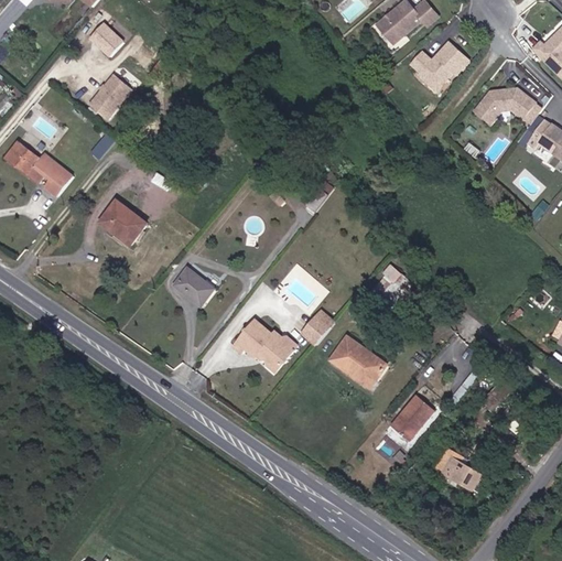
[(402,2),(374,28),(389,45),(418,21),(423,28),(434,19),(421,3),(410,12),(402,2)]
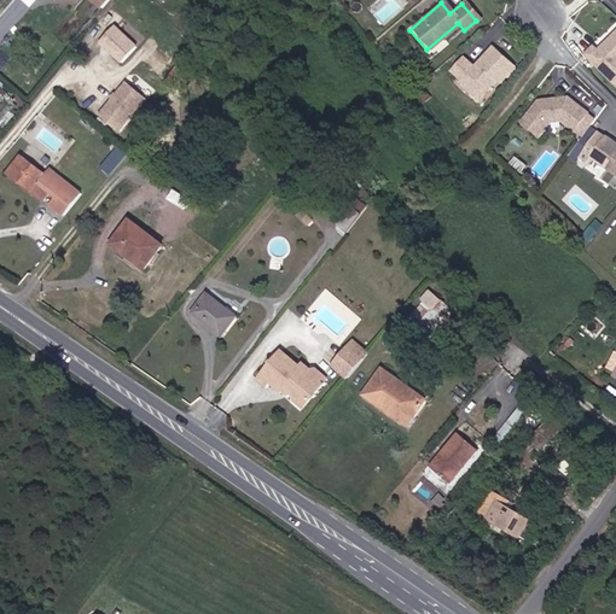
[(123,29),(111,46),(127,58),(140,44),(123,29)]
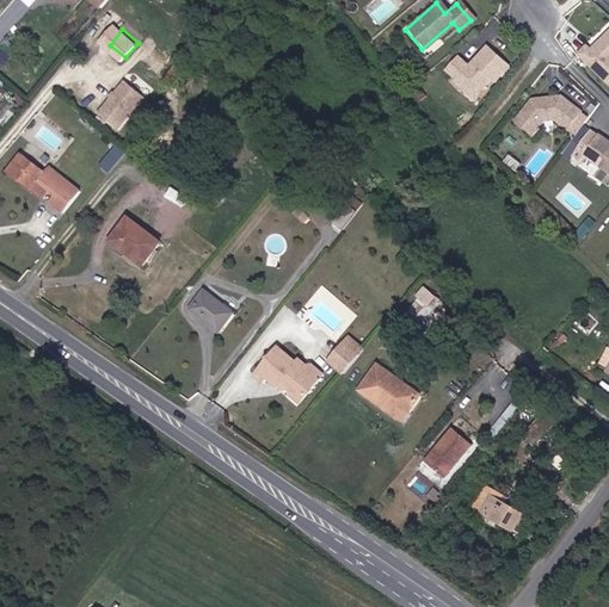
[(583,47),(576,54),(608,85),(608,29),(595,43),(595,48),(590,53),(583,47)]
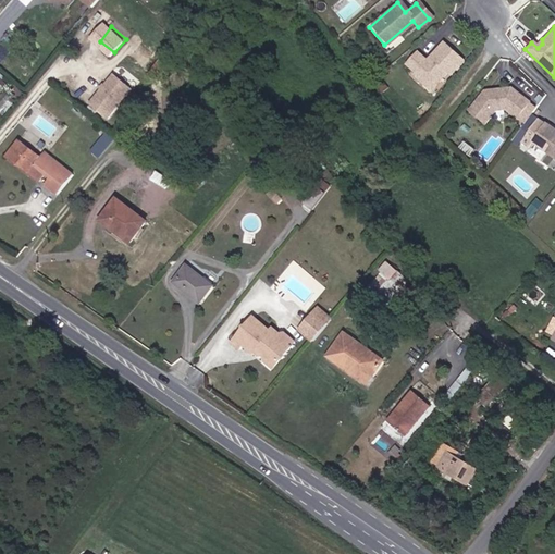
[(416,53),(405,68),(431,85),(441,79),(446,70),(451,72),(461,57),(440,41),(426,60),(416,53)]
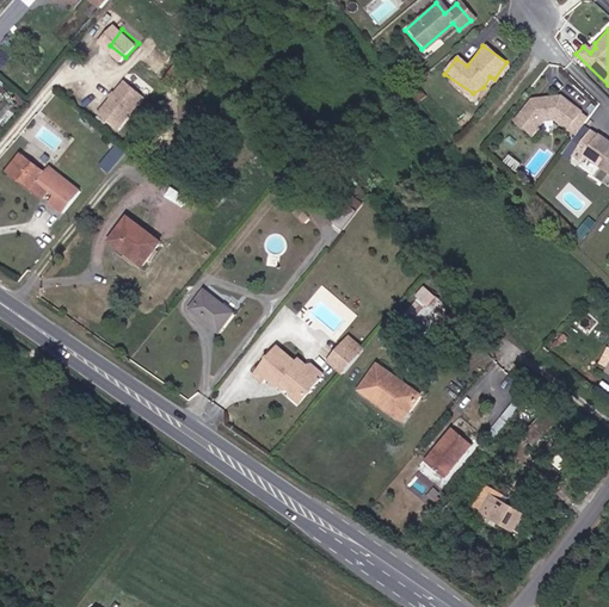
[(147,64),(164,76),(170,68),(152,57),(147,64)]
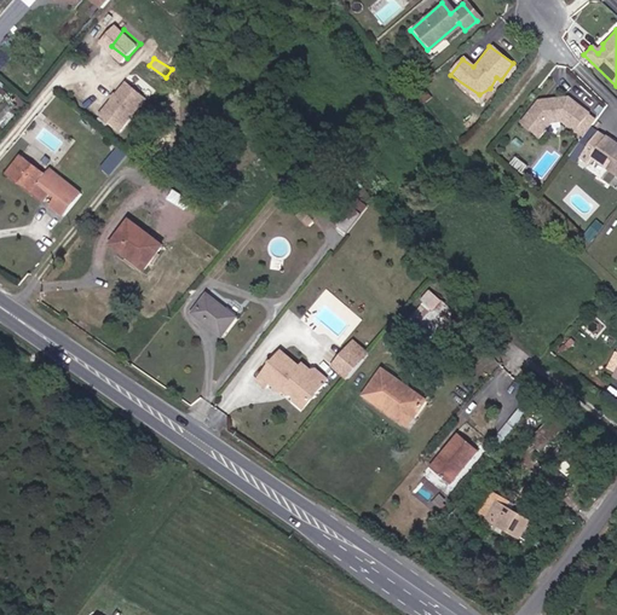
[(116,126),(144,93),(125,77),(97,110),(116,126)]
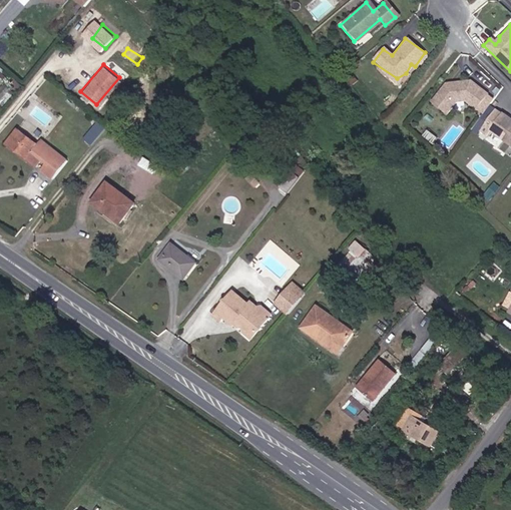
[(470,79),(464,79),(464,82),(445,82),(431,101),(446,113),(455,100),(464,98),(476,107),(487,92),(470,79)]
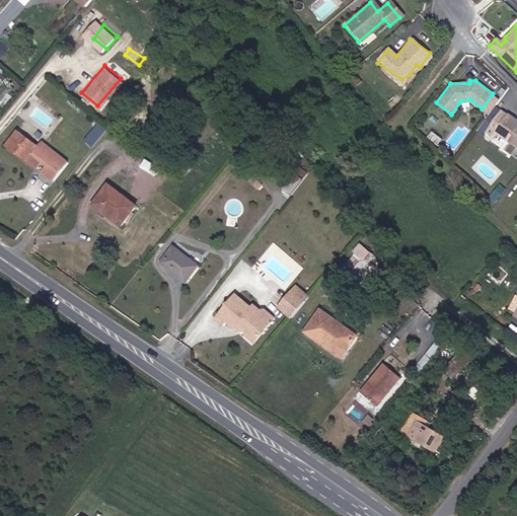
[(516,121),(506,114),(494,131),(516,147),(516,121)]
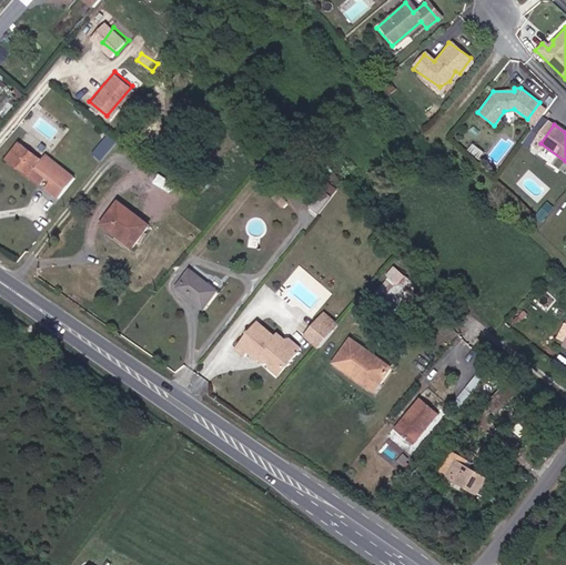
[(9,151),(36,173),(52,152),(47,147),(42,152),(22,135),(9,151)]
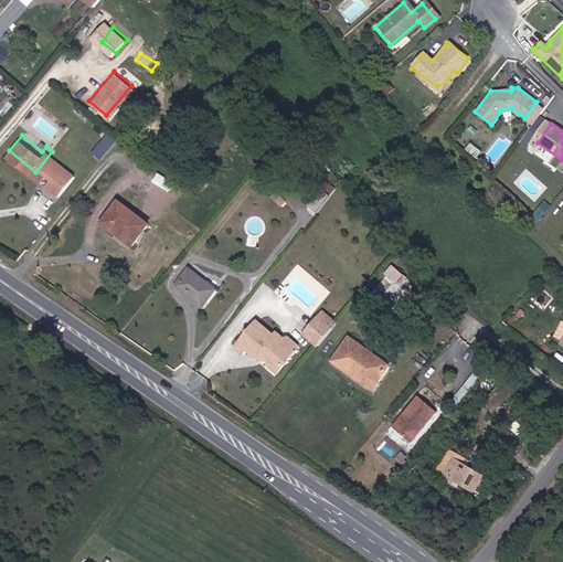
[(105,162),(119,142),(110,136),(96,157),(105,162)]
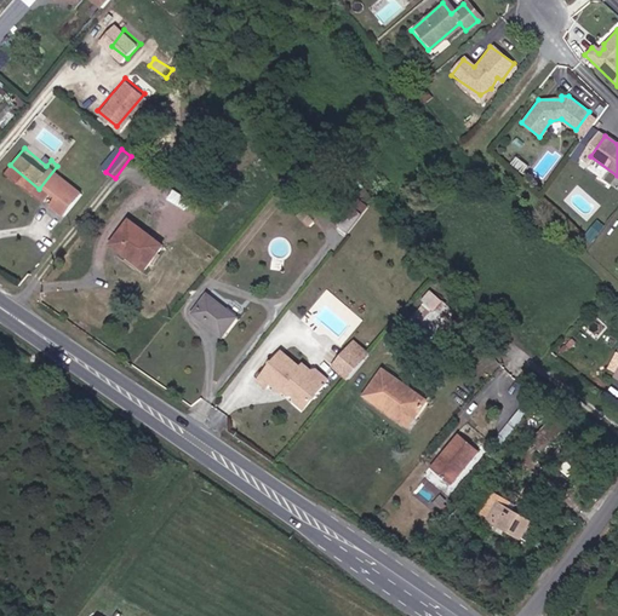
[(57,166),(39,189),(43,191),(51,182),(57,186),(49,197),(62,208),(80,185),(57,166)]
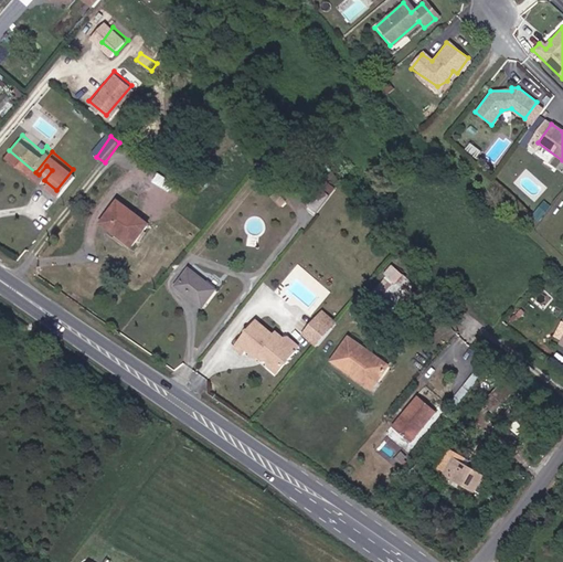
[(317,209),(332,190),(325,184),(310,201),(317,209)]
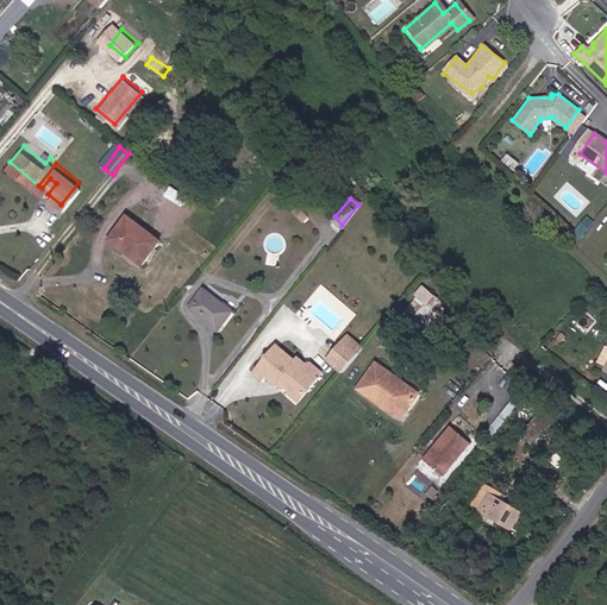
[(124,214),(107,237),(139,262),(156,238),(124,214)]
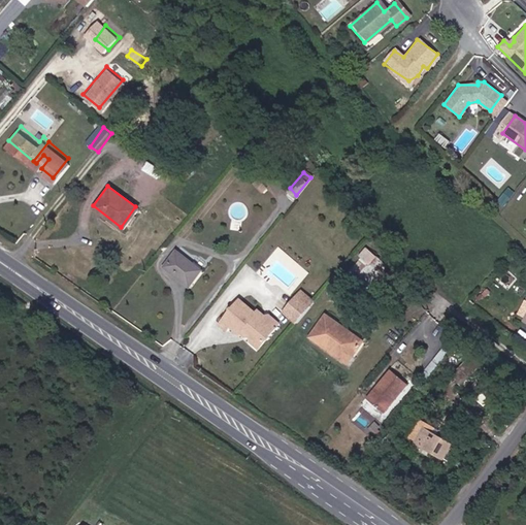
[(173,249),(162,265),(172,273),(186,258),(173,249)]
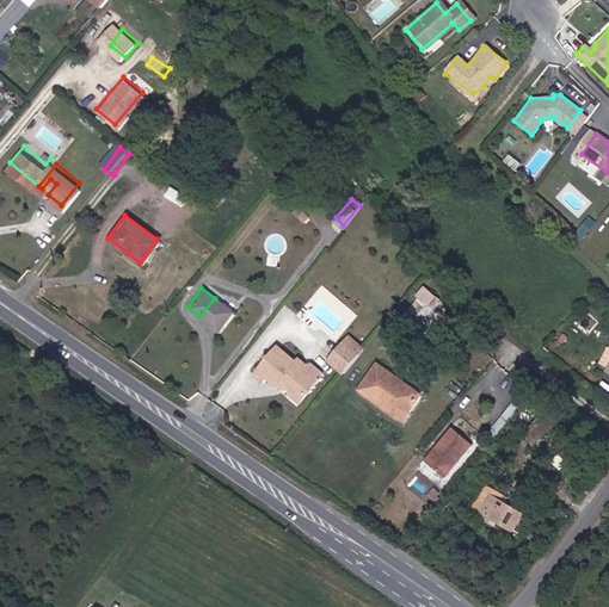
[(436,335),(455,307),(426,289),(408,317),(436,335)]
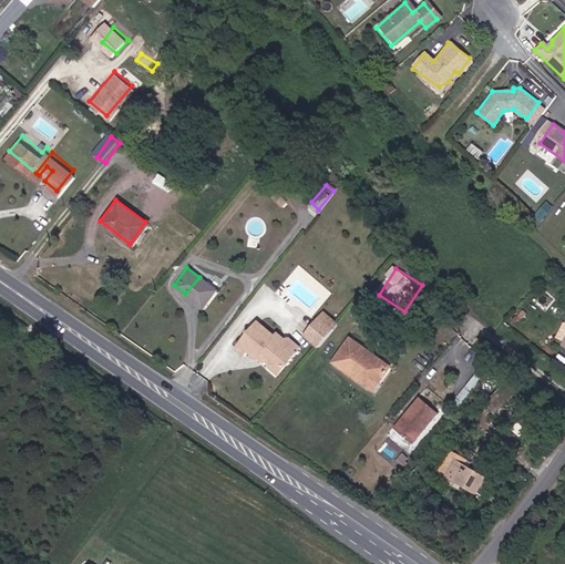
[(199,277),(185,294),(204,307),(216,288),(199,277)]
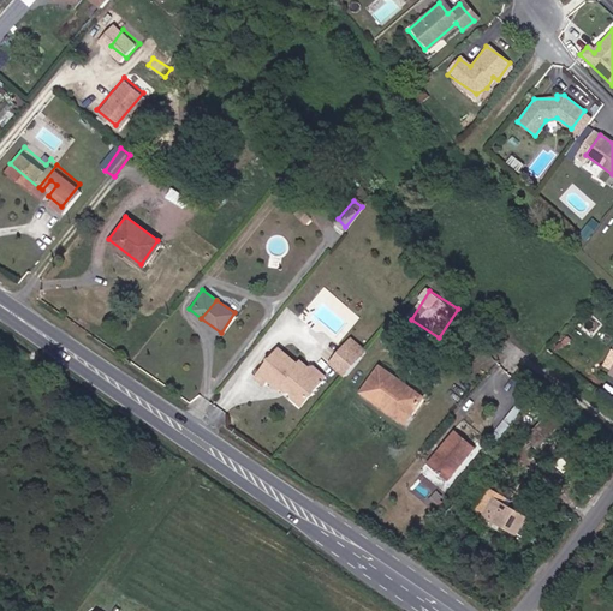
[(344,371),(359,352),(345,340),(329,359),(344,371)]
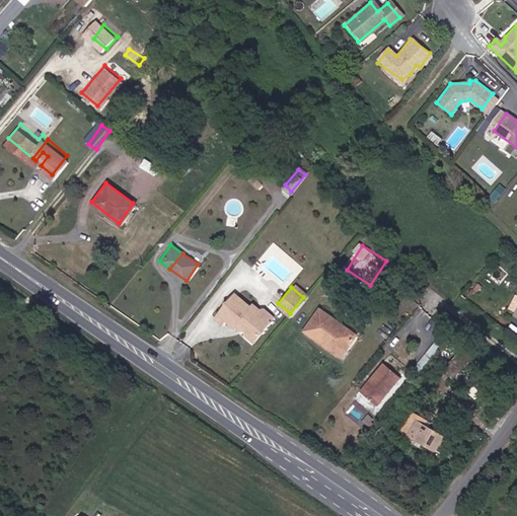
[(228,322),(246,301),(232,289),(210,314),(218,321),(222,316),(228,322)]
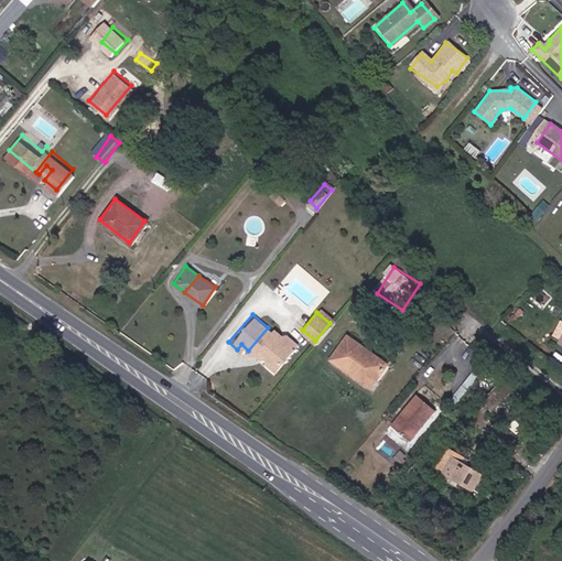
[(279,337),(268,327),(248,351),(252,353),(256,347),(274,364),(288,348),(278,340),(279,337)]
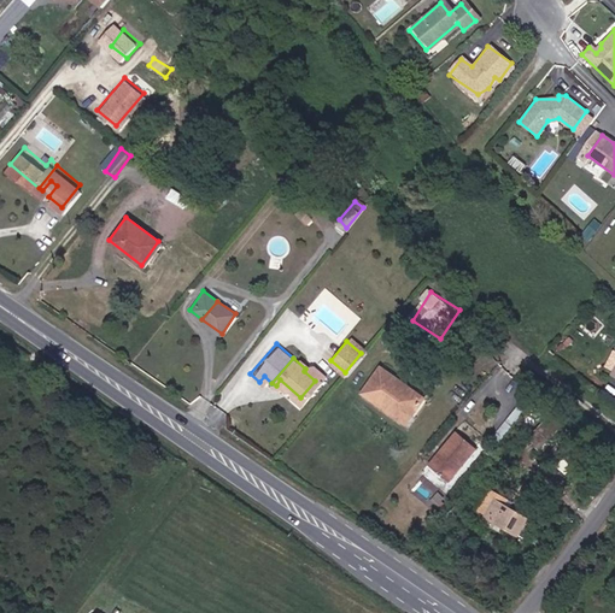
[(388,404),(406,383),(390,367),(373,388),(388,404)]
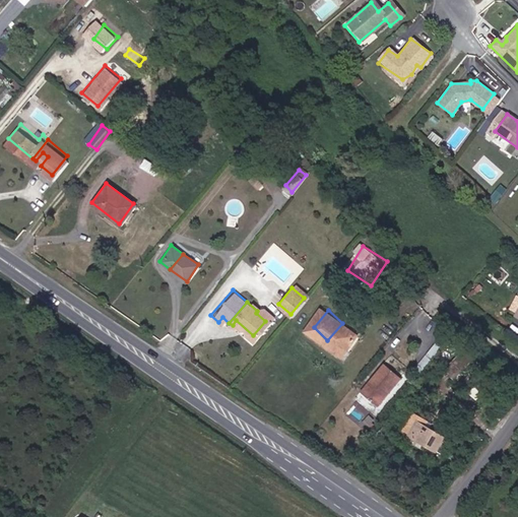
[(363,340),(342,323),(327,340),(338,349),(343,341),(353,350),(363,340)]
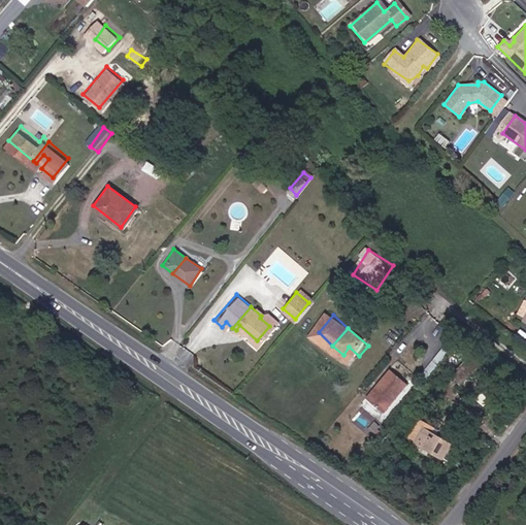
[(349,347),(343,355),(353,363),(359,356),(349,347)]
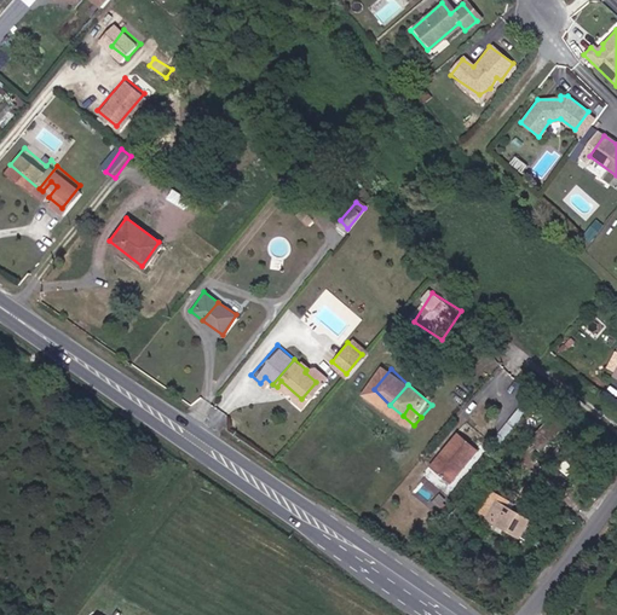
[(536,446),(549,453),(558,437),(545,430),(536,446)]
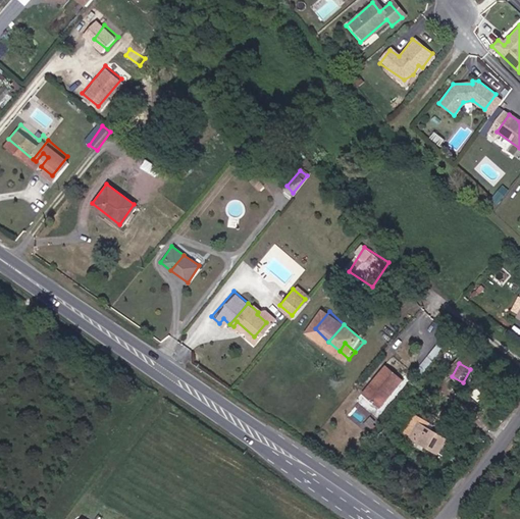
[(399,376),(383,364),(363,390),(376,403),(399,376)]
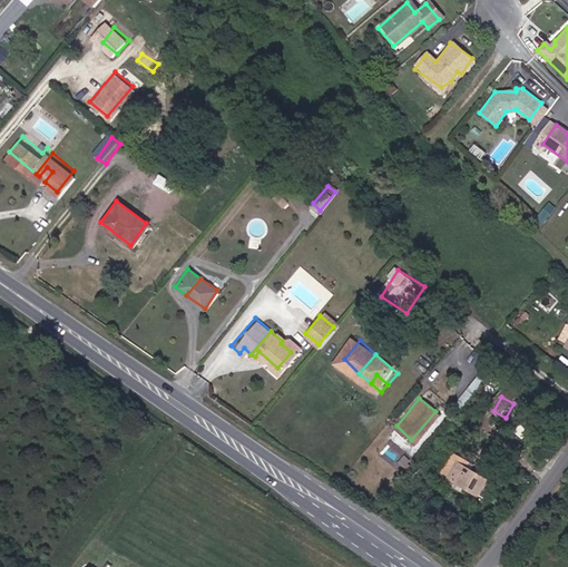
[(414,443),(440,414),(436,411),(411,440),(414,443)]
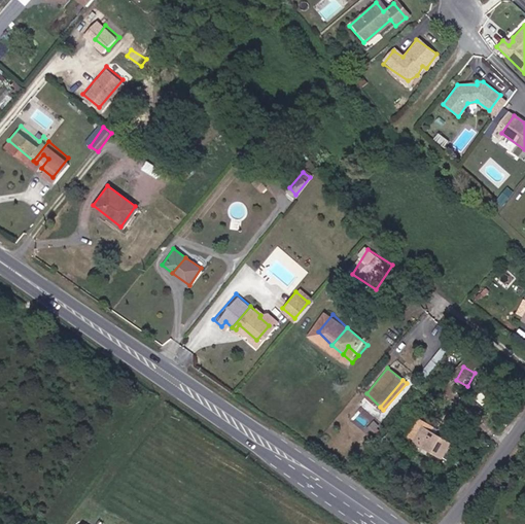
[(417,434),(442,452),(451,438),(433,426),(436,421),(422,412),(411,429),(418,433),(417,434)]
